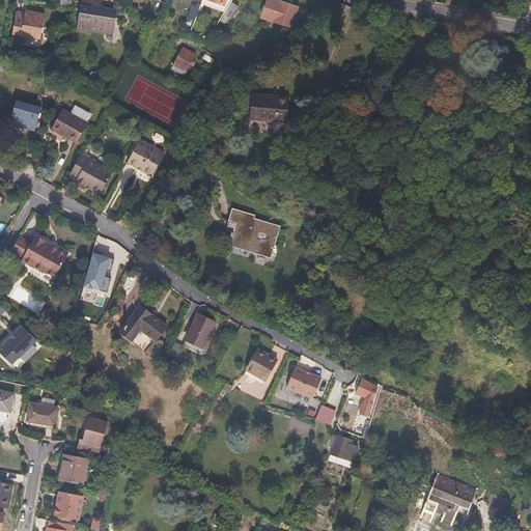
[(201,0),(200,5),(223,12),(227,6),(208,0),(201,0)]
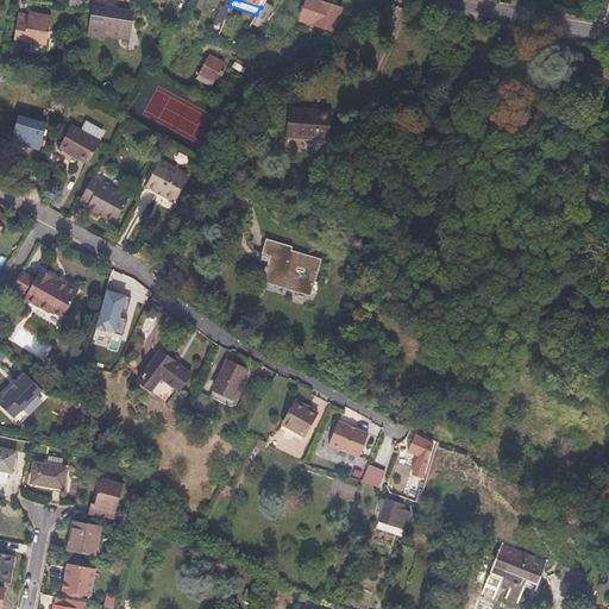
[(311,0),(306,0),(305,4),(300,22),(336,32),(339,31),(343,20),(339,19),(343,10),(311,0)]
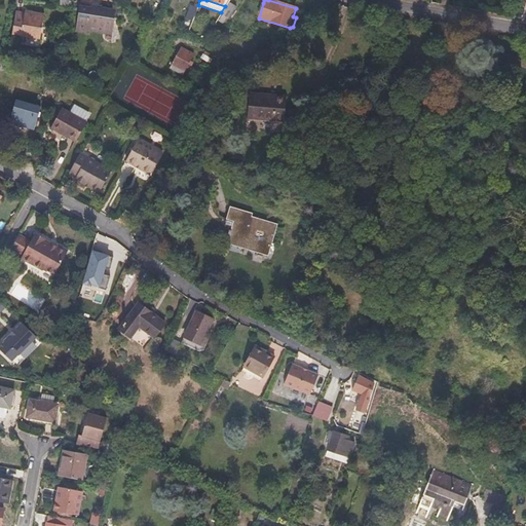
[(225,6),(221,12),(228,17),(235,7),(228,2),(225,6)]
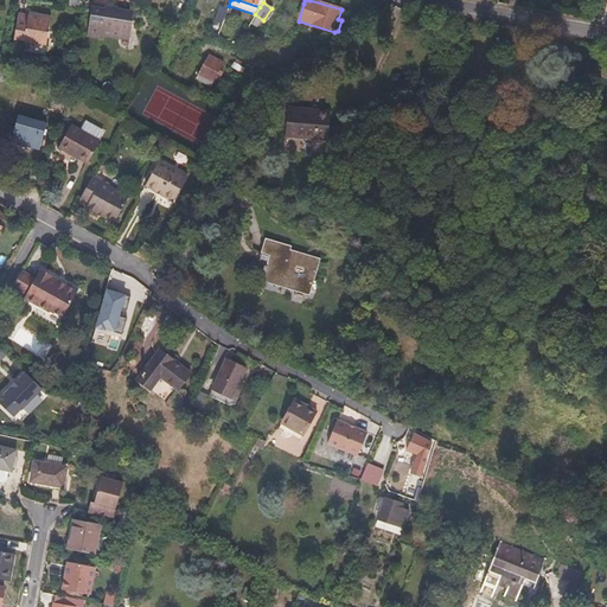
[(127,38),(132,11),(102,6),(101,8),(89,6),(84,34),(97,37),(97,33),(127,38)]
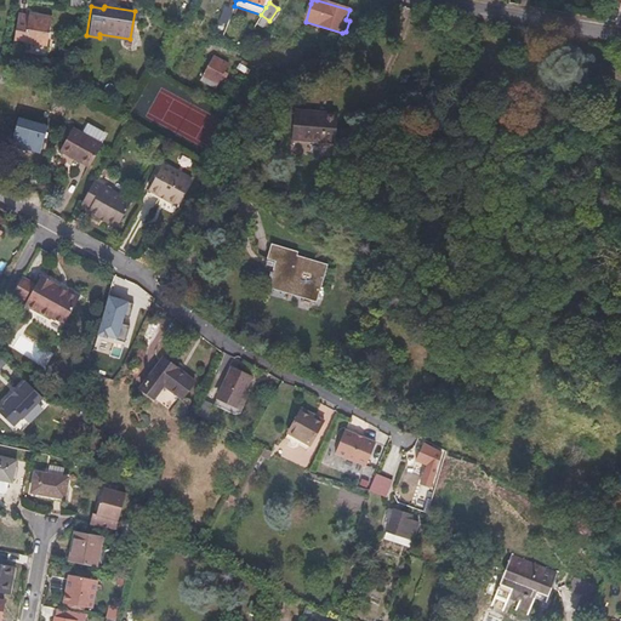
[(39,17),(29,16),(18,13),(13,40),(47,46),(52,17),(39,15),(39,17)]
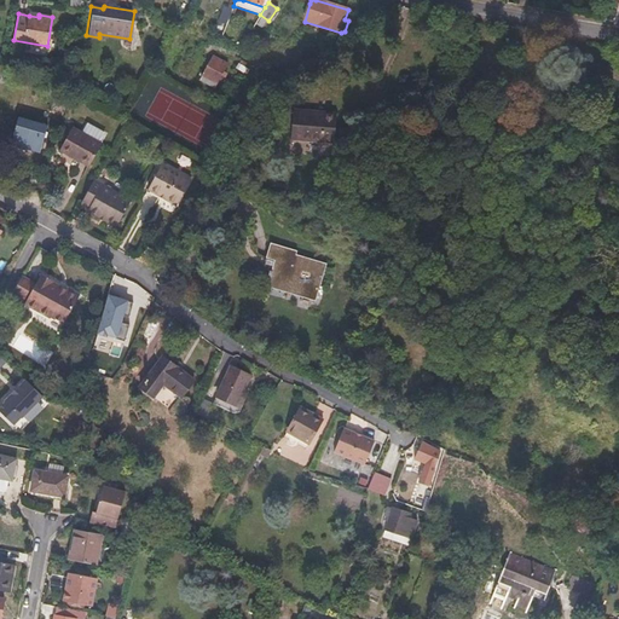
[(212,57),(200,80),(214,88),(226,65),(212,57)]
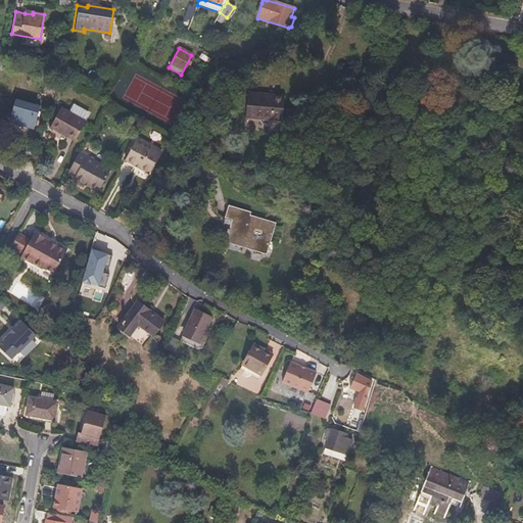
[(210,59),(201,54),(199,57),(207,63),(210,59)]
